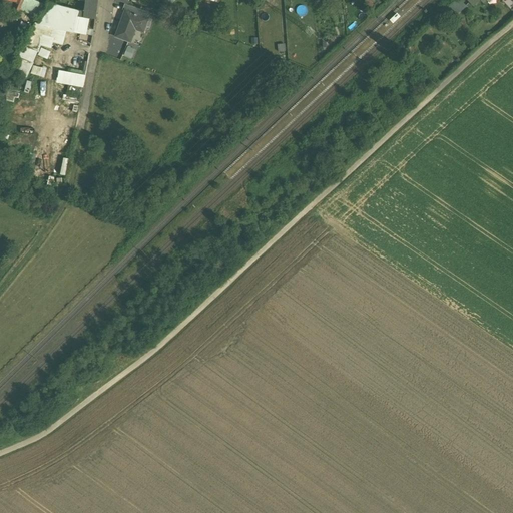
[(24,0),(16,0),(16,2),(14,7),(20,10),(24,0)]
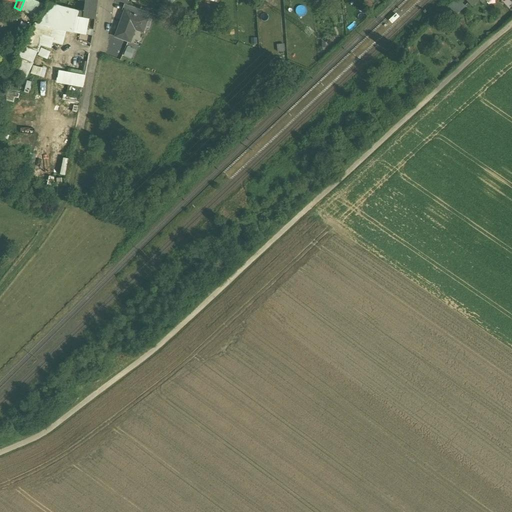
[(43,7),(25,0),(24,0),(20,10),(38,18),(43,7)]
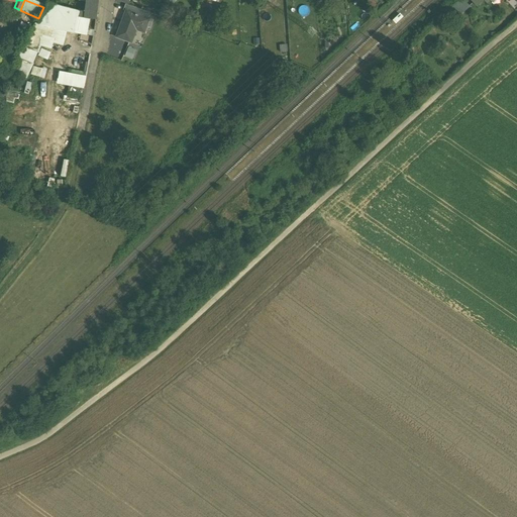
[(70,0),(68,8),(82,12),(80,18),(84,19),(86,0),(70,0)]
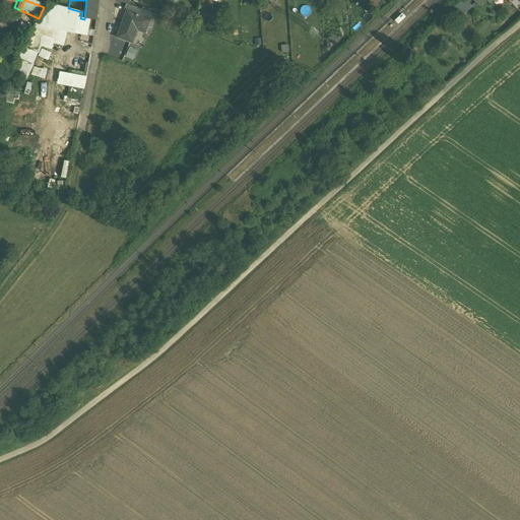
[(86,0),(84,19),(96,21),(99,0),(86,0)]
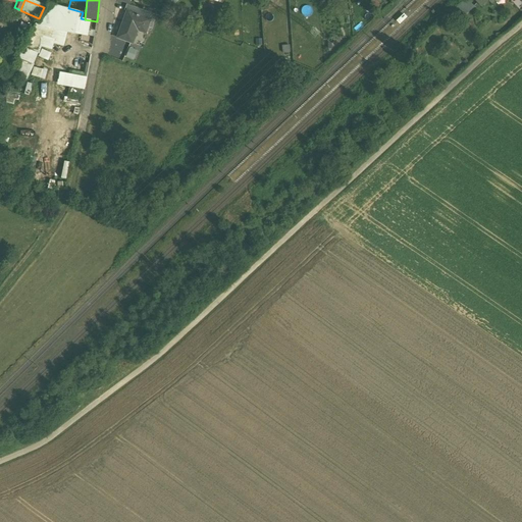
[(467,0),(465,0),(442,20),(451,29),(474,7),(467,0)]
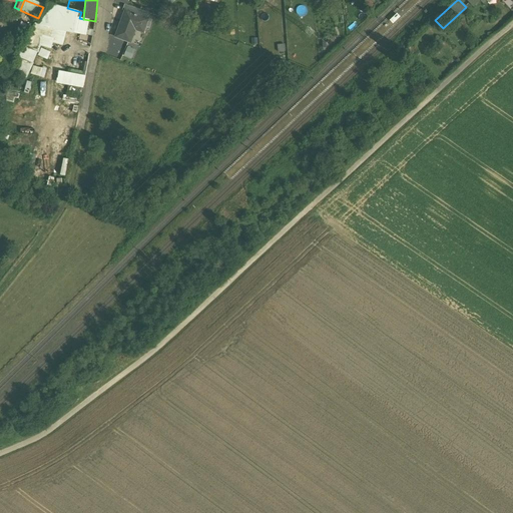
[(67,8),(47,3),(39,21),(38,22),(46,24),(57,27),(75,32),(76,31),(79,18),(81,12),(67,8)]
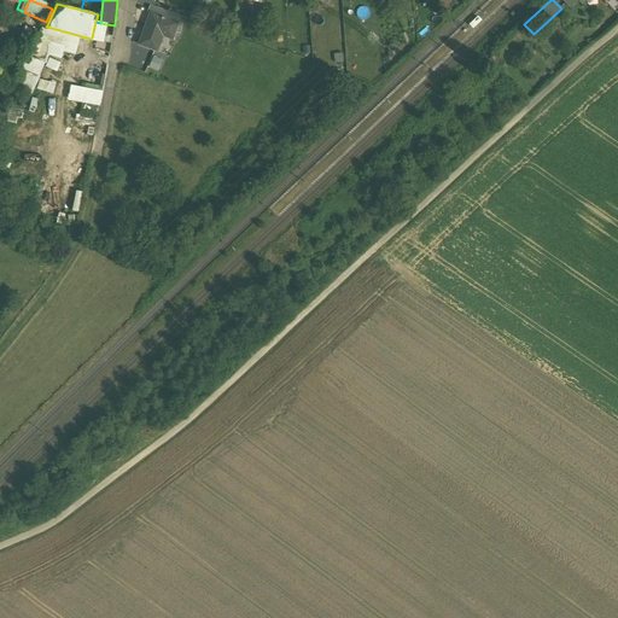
[(168,12),(150,6),(147,13),(151,15),(151,13),(165,18),(168,12)]
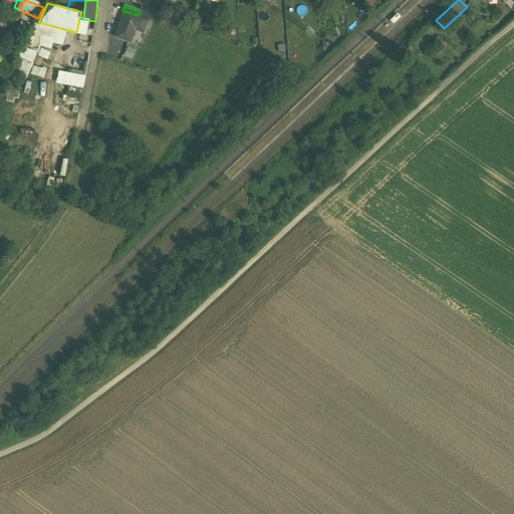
[(151,14),(140,10),(138,15),(149,20),(151,14)]
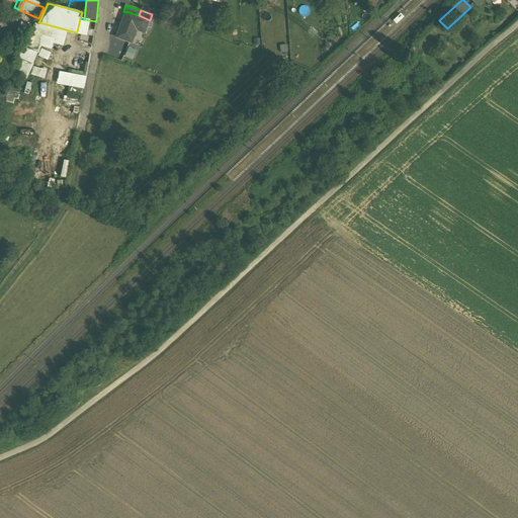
[(139,15),(126,11),(126,12),(116,38),(132,44),(139,26),(147,29),(150,20),(139,15)]
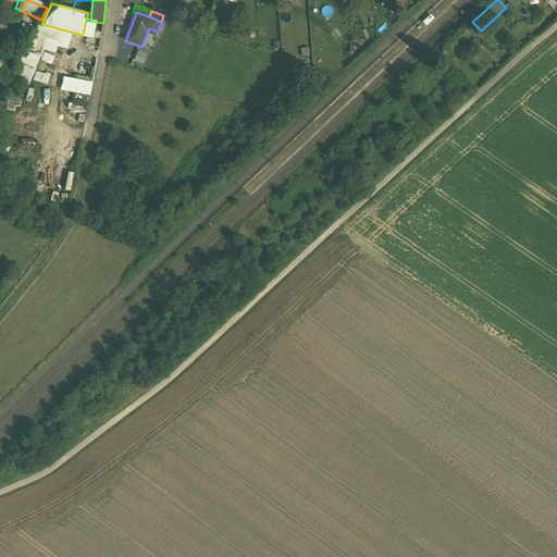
[(90,21),(86,20),(83,34),(94,36),(95,32),(102,33),(103,23),(90,21)]
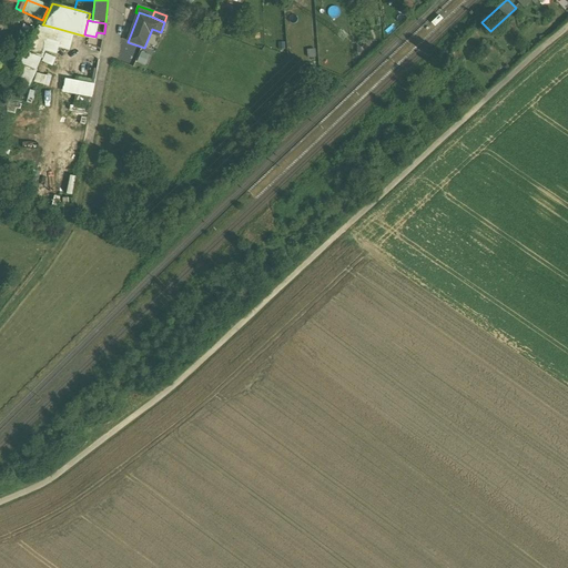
[(43,23),(42,23),(32,43),(46,46),(47,42),(51,27),(42,24),(43,23)]
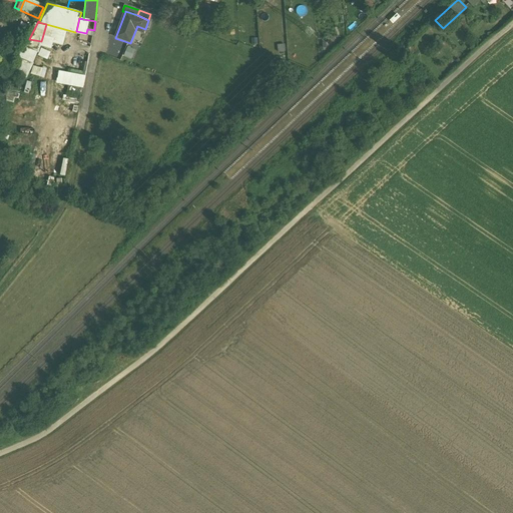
[(57,27),(46,24),(42,38),(52,41),(57,27)]
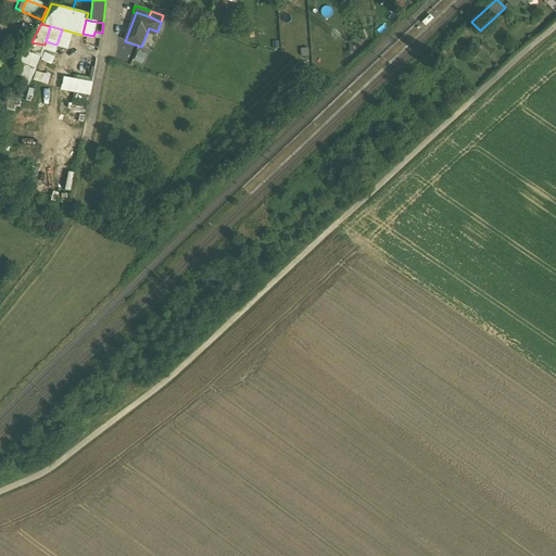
[(45,45),(32,42),(13,80),(28,86),(35,67),(39,59),(45,45)]
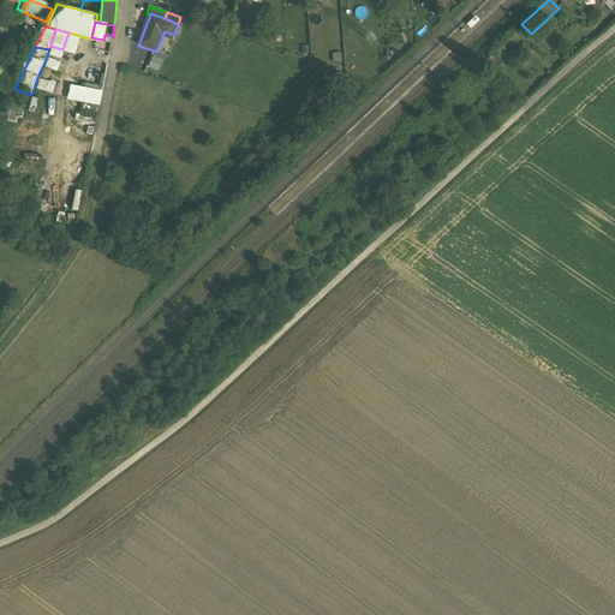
[(153,57),(150,67),(160,70),(162,58),(153,57)]
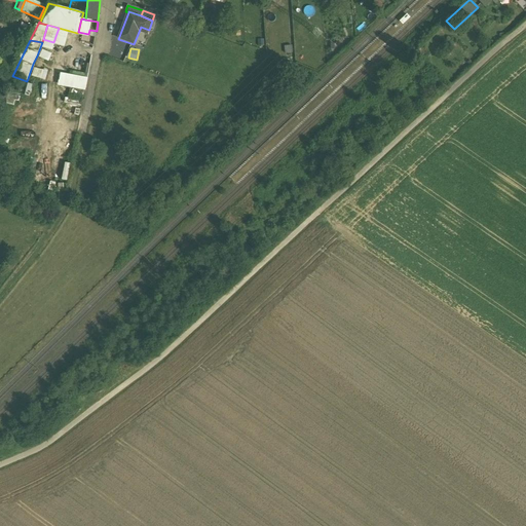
[(35,67),(32,76),(45,79),(48,71),(35,67)]
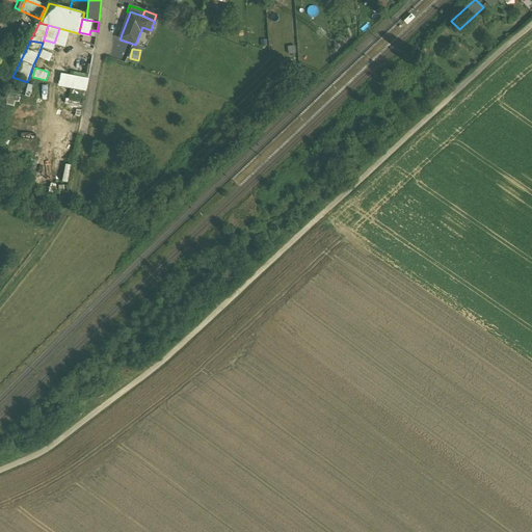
[(88,81),(60,75),(59,85),(72,87),(85,89),(86,89),(88,81)]
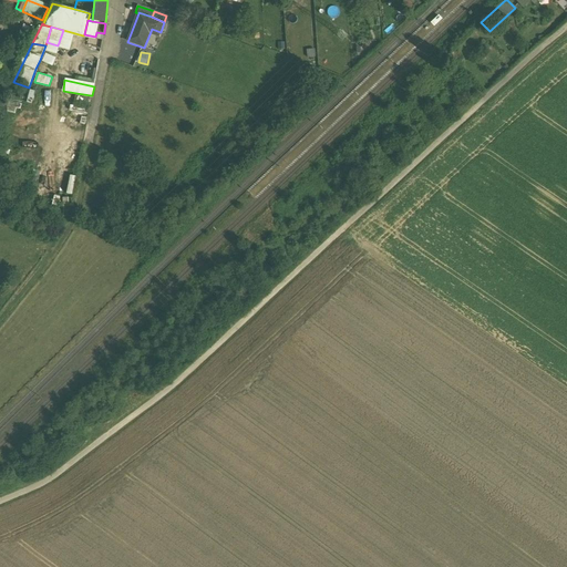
[(91,95),(76,93),(74,105),(89,109),(91,95)]
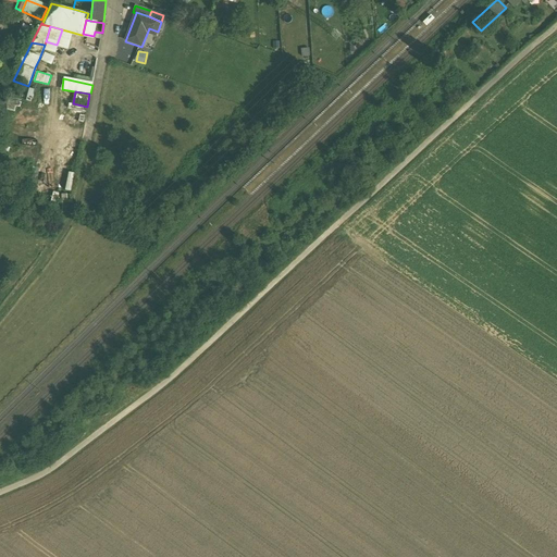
All buildings are outlined.
